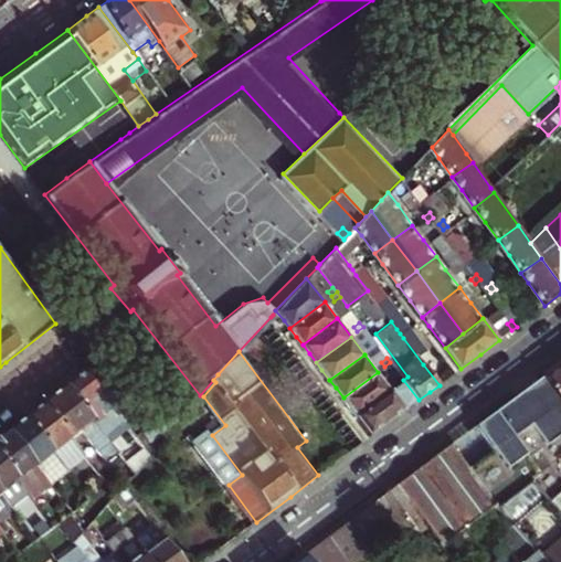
[(390,362),(384,367),(390,374),(395,370),(390,362)]
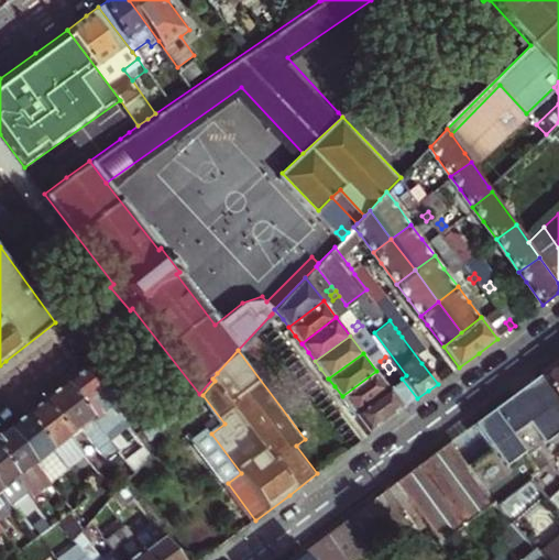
[(546,370),(536,377),(558,407),(558,365),(556,362),(546,370)]
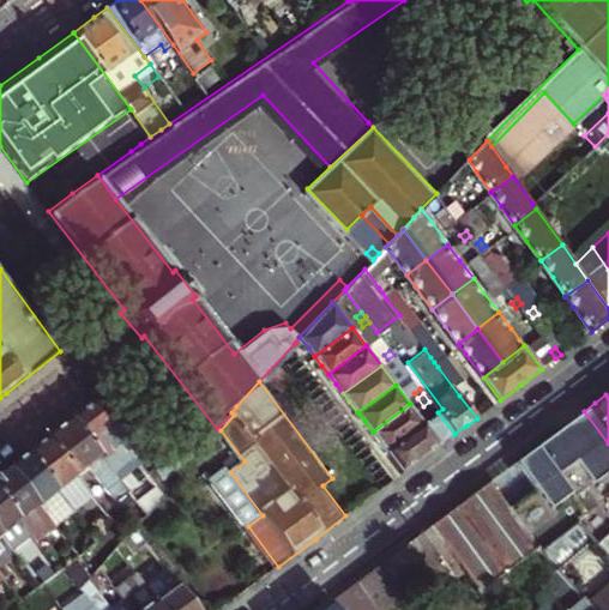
[(70,418),(113,473),(137,456),(95,398),(88,404),(70,418)]
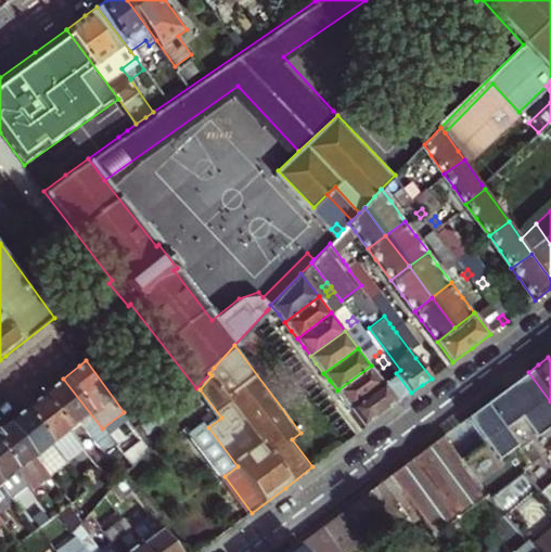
[(343,398),(350,408),(384,382),(371,366),(337,390),(343,398)]
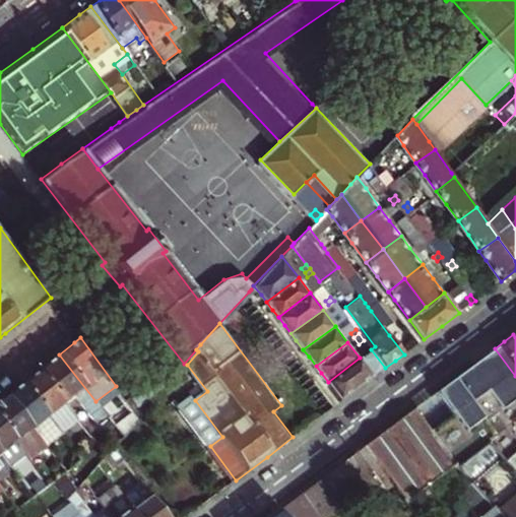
[(515,376),(495,348),(451,382),(438,391),(454,412),(433,430),(461,465),(493,441),(505,456),(509,460),(514,455),(515,454),(515,376)]
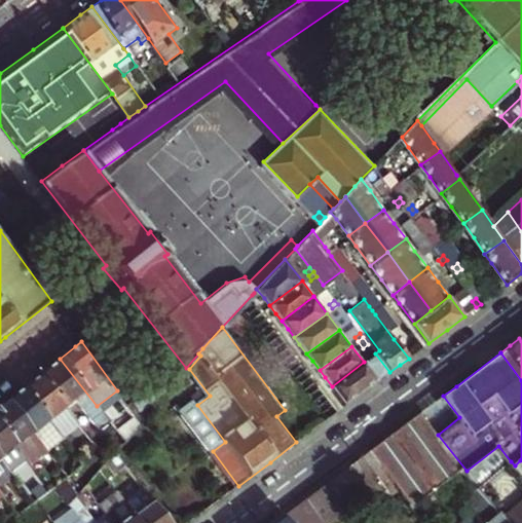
[(364,362),(332,386),(346,405),(369,387),(389,372),(375,353),(364,362)]
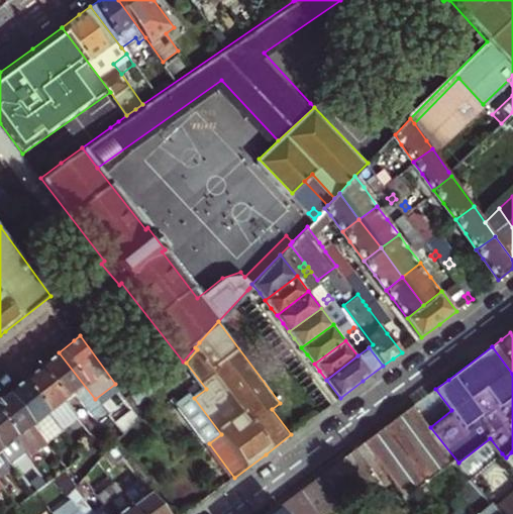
[(40,367),(66,401),(76,393),(91,411),(99,405),(95,399),(59,352),(50,358),(40,367)]
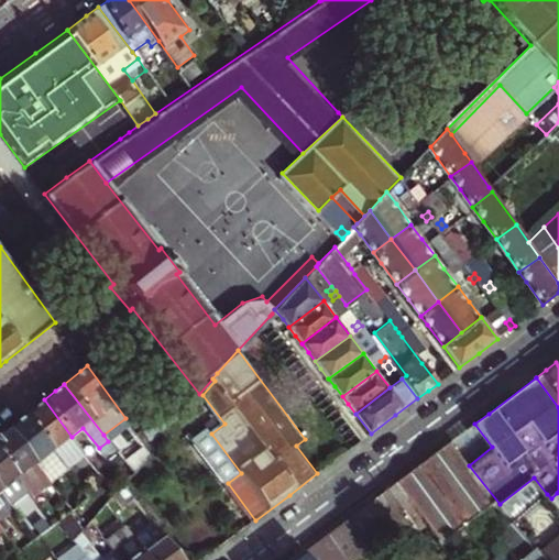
[(35,406),(25,415),(53,452),(65,469),(74,462),(61,446),(72,437),(44,399),(35,406)]
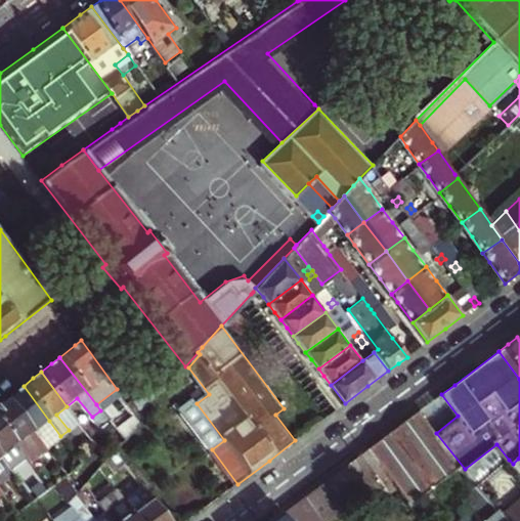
[(15,392),(7,398),(45,448),(51,444),(38,429),(49,421),(24,386),(15,392)]
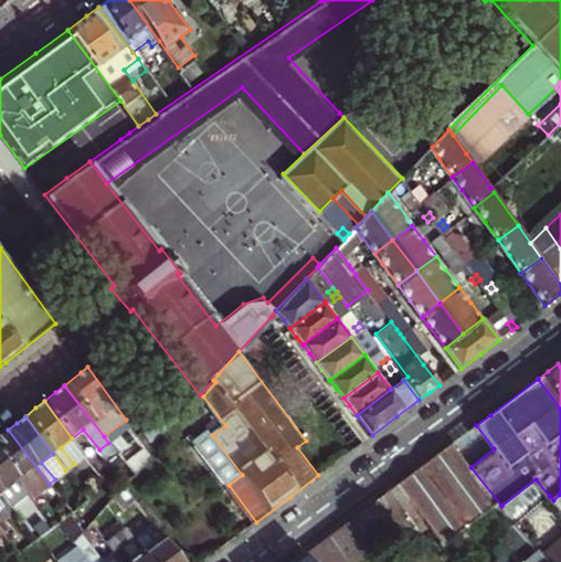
[(49,484),(8,430),(1,435),(0,435),(0,455),(28,492),(29,494),(40,485),(43,488),(49,484)]
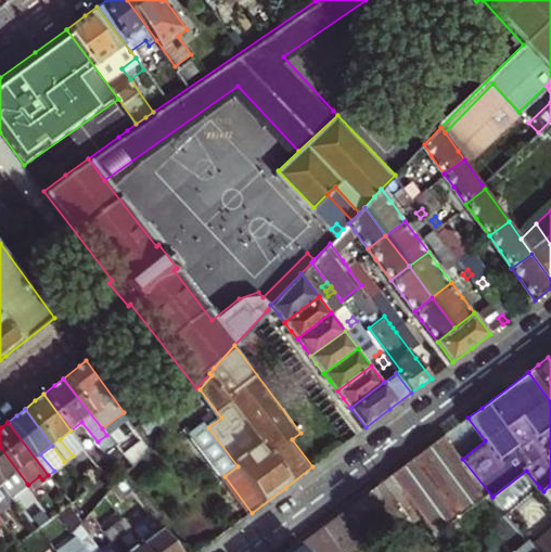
[(146,445),(140,434),(123,454),(129,464),(146,445)]
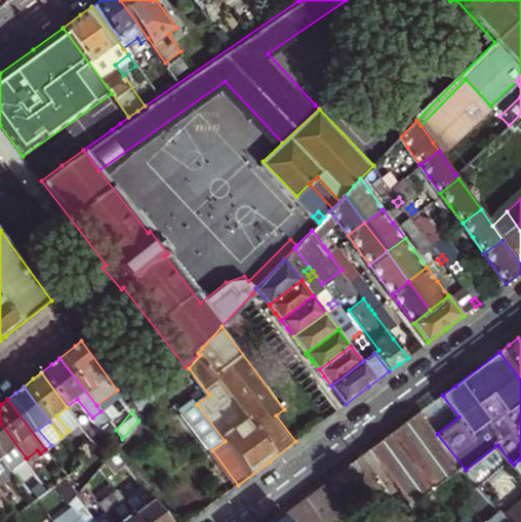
[(509,521),(502,513),(493,504),(490,499),(466,470),(437,434),(419,412),(363,454),(378,475),(388,468),(422,512),(431,521),(509,521)]
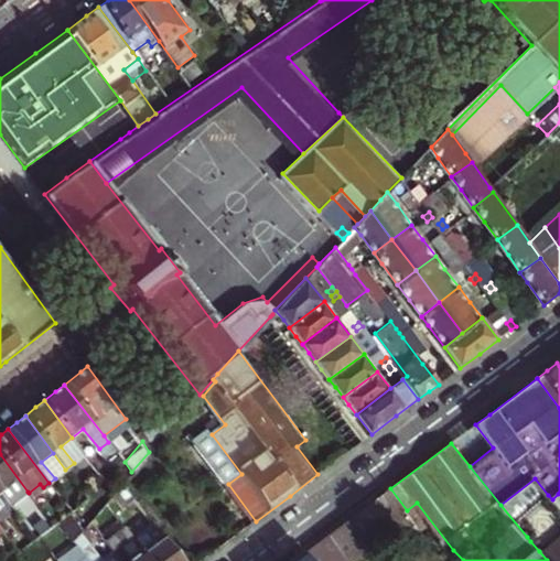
[(0,493),(9,505),(28,492),(0,454),(0,493)]
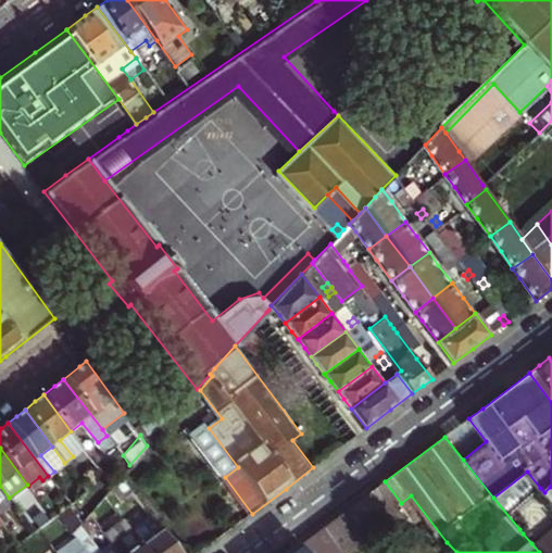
[(374,543),(397,526),(411,516),(401,503),(385,481),(368,494),(347,510),(368,536),(374,543)]
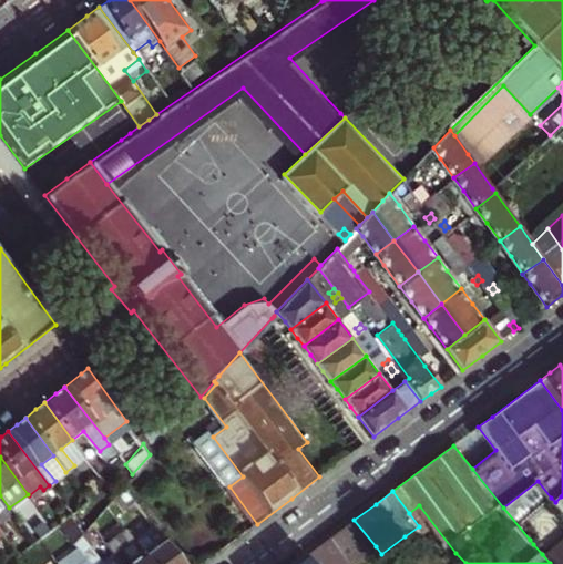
[(9,508),(0,495),(0,522),(13,513),(9,508)]
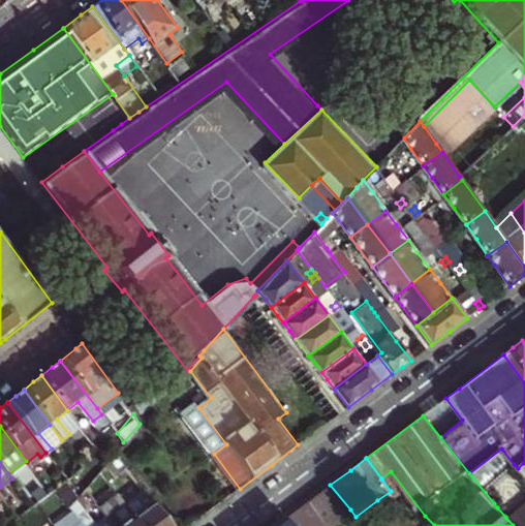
[(524,476),(518,468),(514,464),(500,475),(523,502),(510,513),(505,517),(513,525),(524,525),(524,476)]
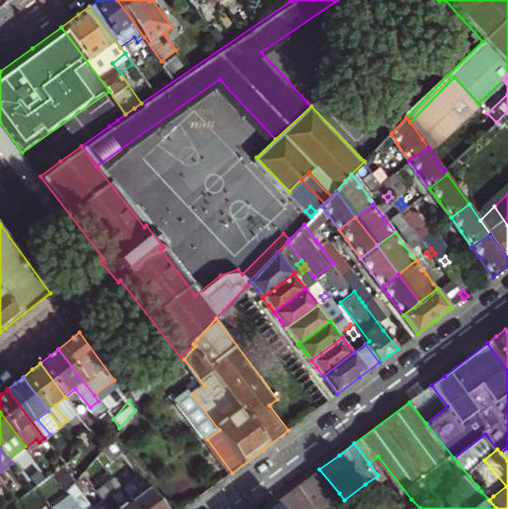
[(320,508),(339,493),(319,469),(300,484),(315,502),(320,508)]
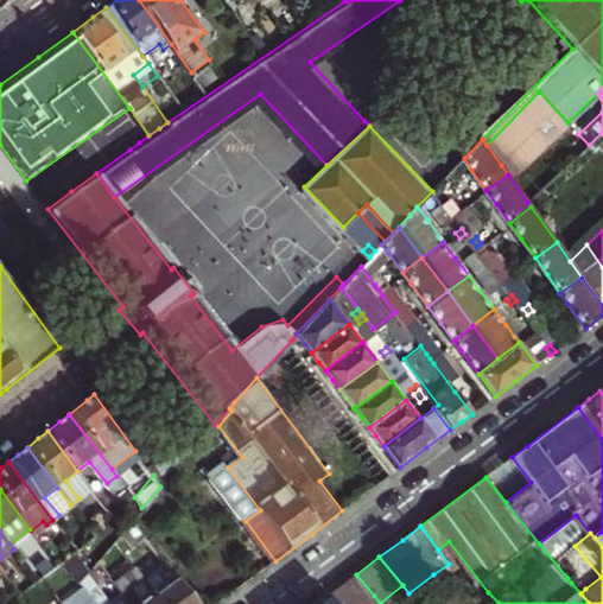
[(195,603),(165,564),(162,566),(165,571),(158,572),(145,582),(162,603),(195,603)]
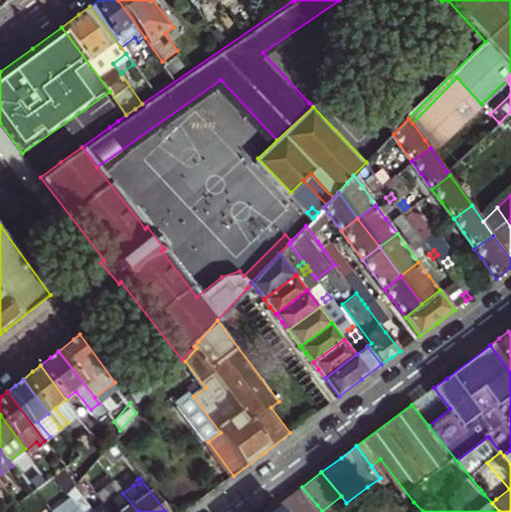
[(284,511),(308,511),(317,505),(302,487),(278,505),(284,511)]
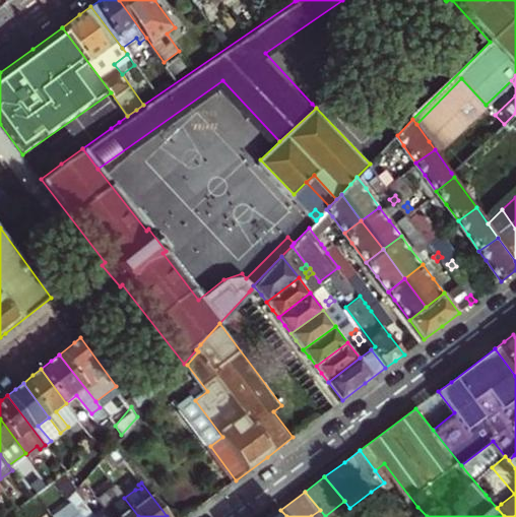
[(501,504),(494,495),(489,499),(497,508),(501,504)]
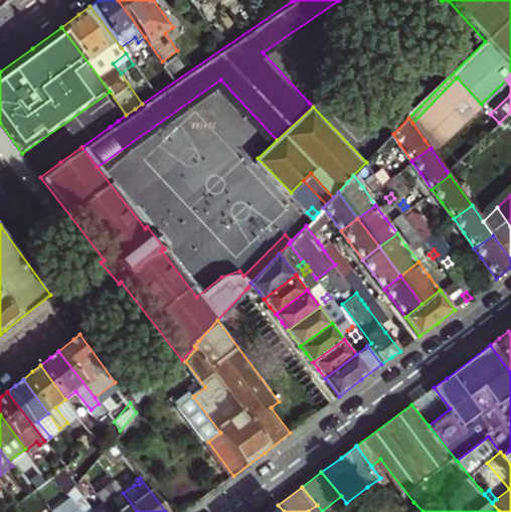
[(97,496),(101,501),(107,497),(103,492),(97,496)]
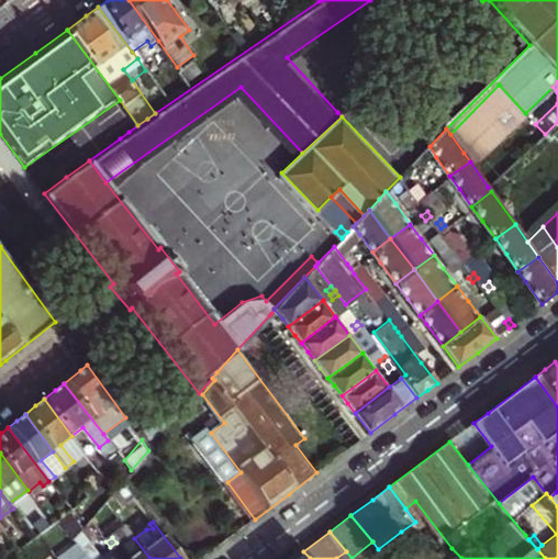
[(149,558),(134,538),(124,545),(123,554),(118,557),(118,558),(149,558)]
